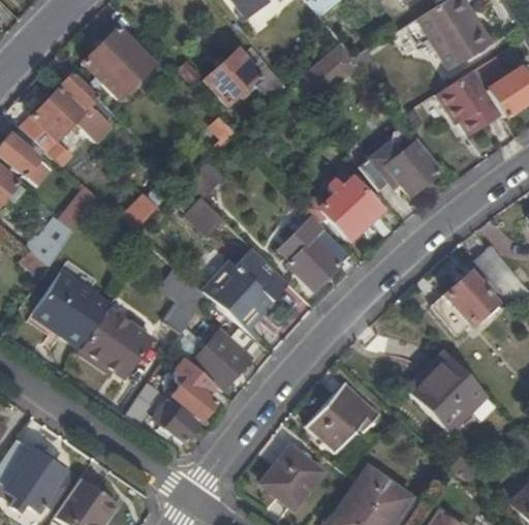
[(232,0),(246,17),(267,0),(232,0)]
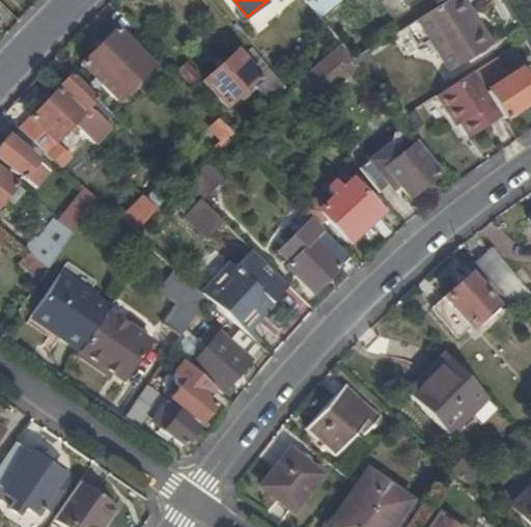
[(310,0),(318,11),(332,0),(310,0)]
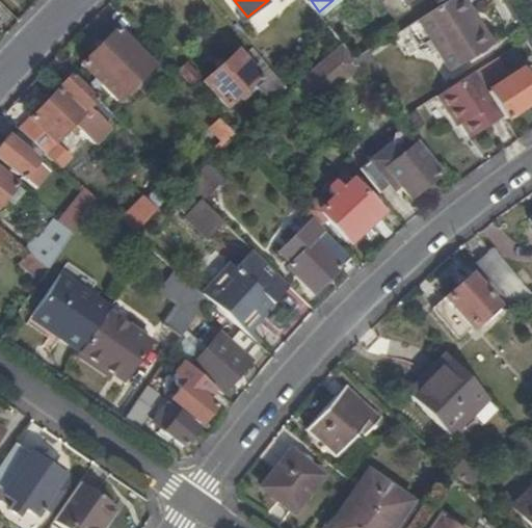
[(488,42),(462,0),(445,0),(417,18),(449,68),(488,42)]
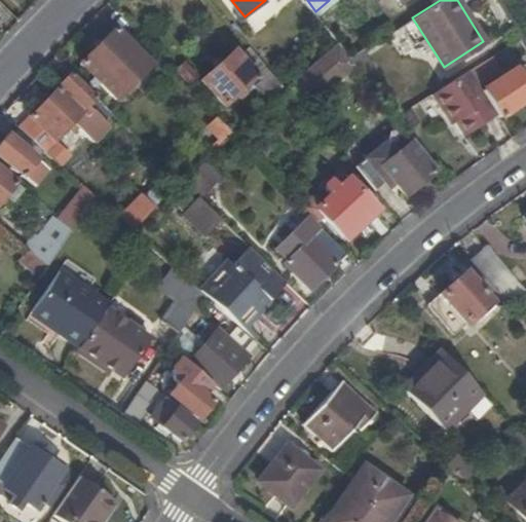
[(81,62),(95,75),(90,80),(95,85),(100,80),(116,97),(151,61),(116,27),(81,62)]
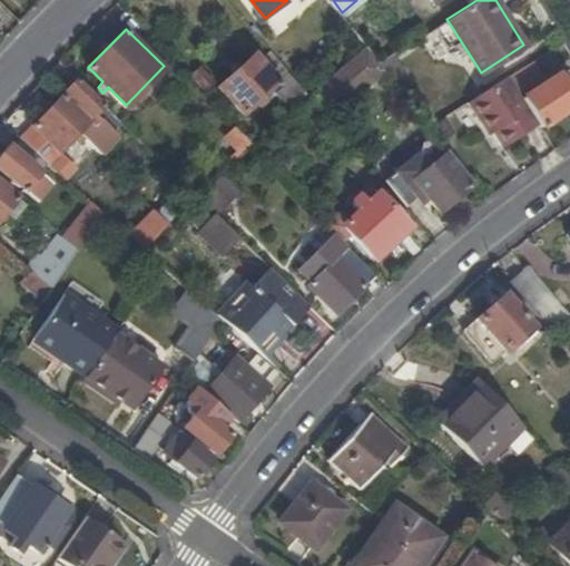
[(332,74),(310,93),(328,115),(384,66),(380,60),(366,44),(365,45),(332,74)]
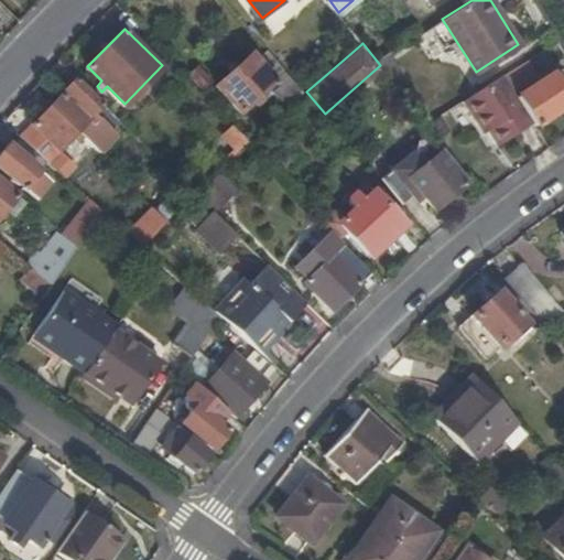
[(252,51),(216,83),(240,110),(253,98),(257,103),(263,98),(259,93),(275,78),(252,51)]
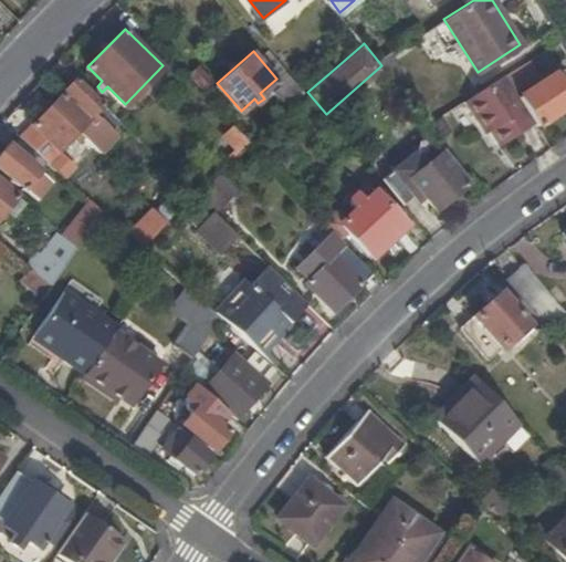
[(537,70),(531,59),(505,74),(514,89),(523,83),(521,80),(537,70)]
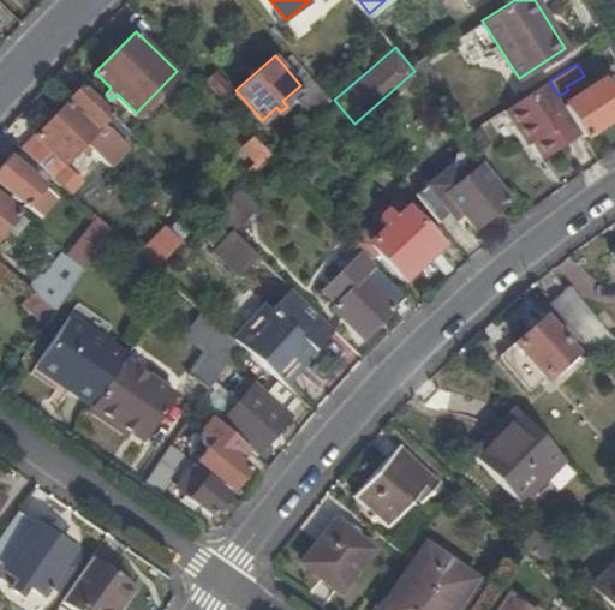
[(563,103),(584,135),(614,114),(614,97),(602,78),(563,103)]
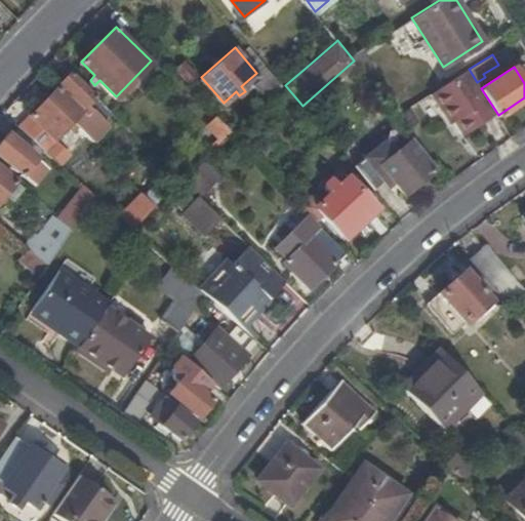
[(89,104),(97,94),(73,71),(21,125),(45,147),(46,148),(68,125),(72,129),(78,123),(84,129),(99,114),(89,104)]
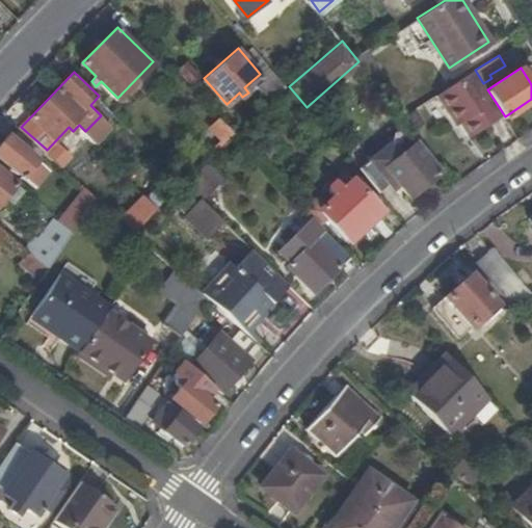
[(46,149),(21,127),(12,136),(9,133),(0,143),(0,155),(24,175),(46,149)]
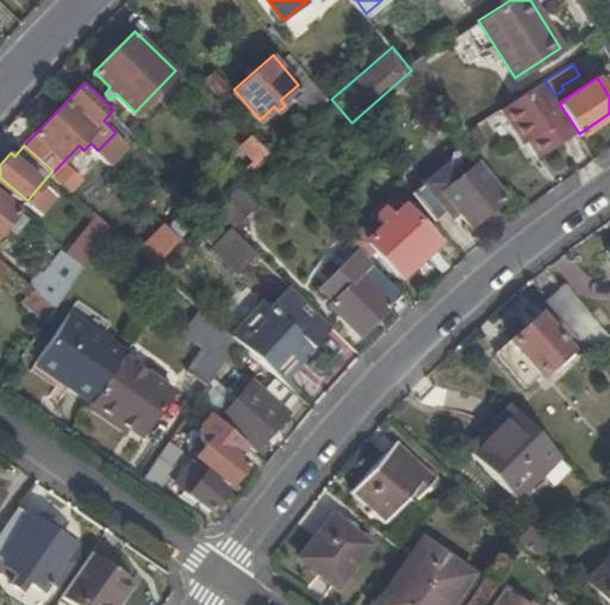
[(448,162),(411,193),(434,219),(452,204),(470,225),(503,197),(474,162),(459,175),(448,162)]
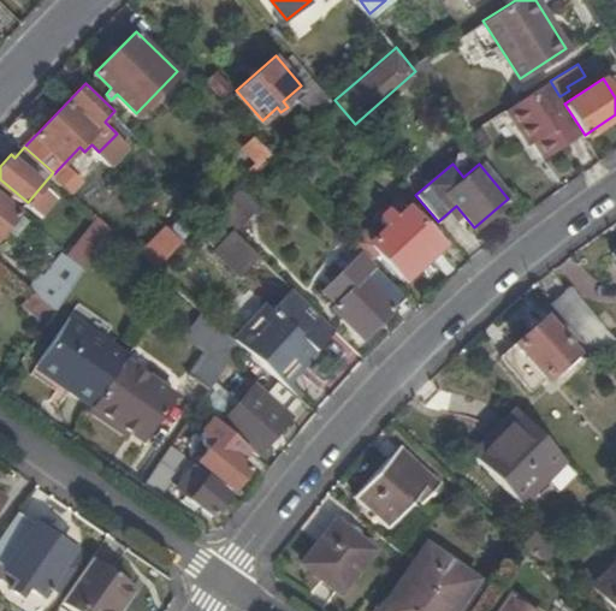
[(232,194),(215,211),(232,227),(258,202),(241,185),(232,194)]
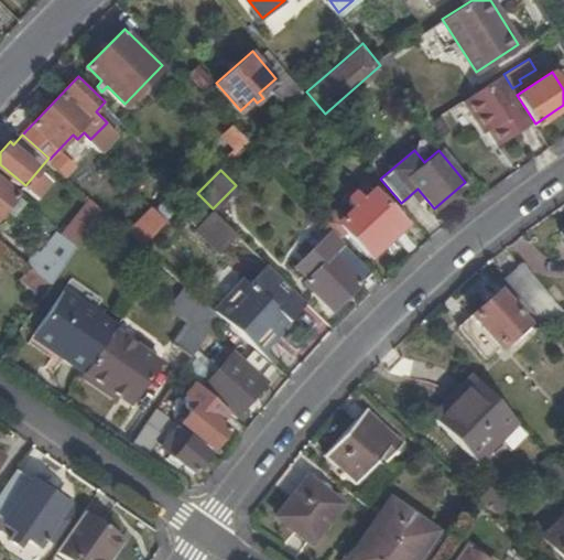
[(0,214),(18,194),(0,178),(0,214)]
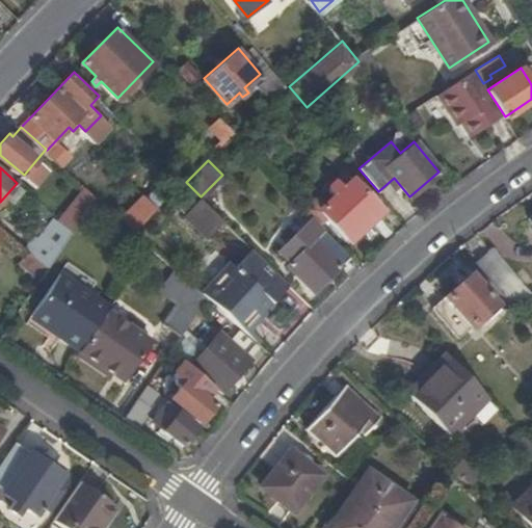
[(318,200),(307,209),(313,216),(320,223),(326,217),(349,240),(381,209),(353,180),(344,189),(336,180),(327,188),(335,196),(324,207),(318,200)]
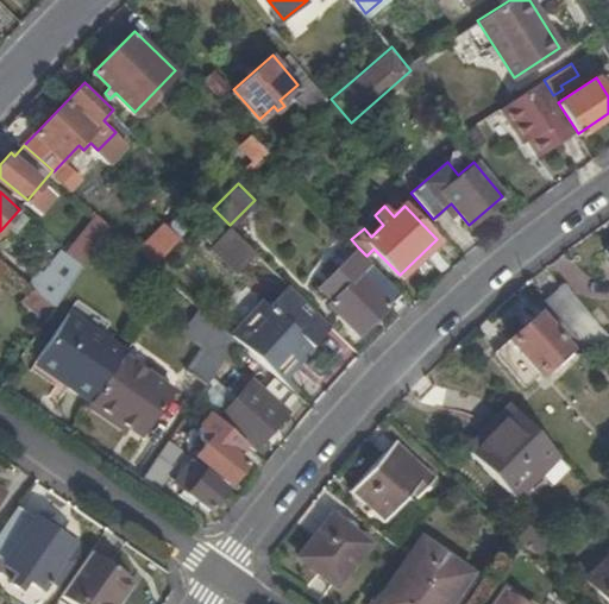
[(133,247),(152,263),(177,233),(158,218),(133,247)]
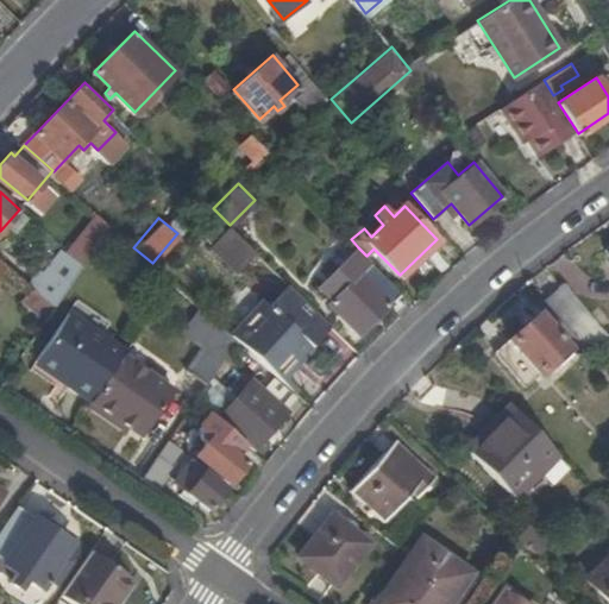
[(244,238),(230,225),(212,244),(238,270),(257,251),(244,238)]
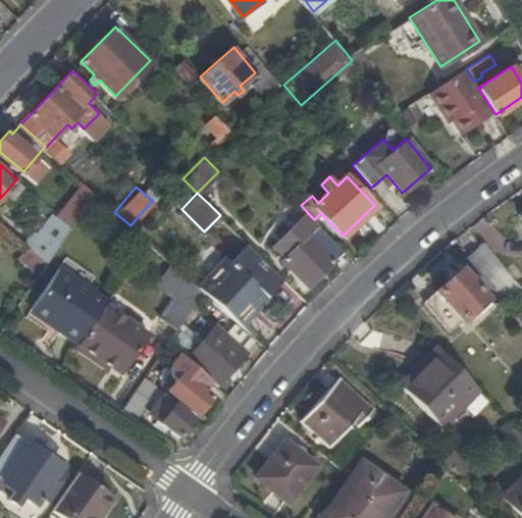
[(30,245),(49,260),(72,226),(55,212),(30,245)]
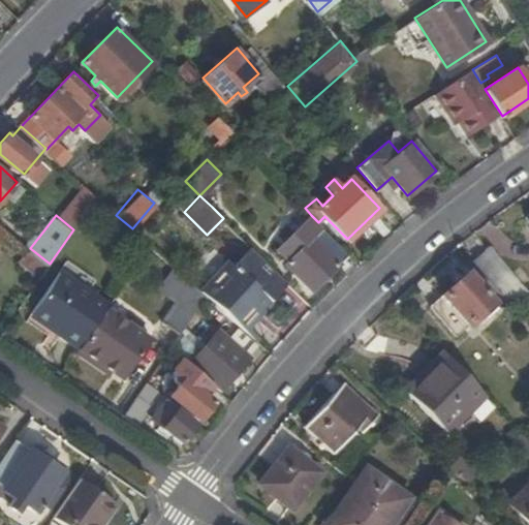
[(318,222),(311,215),(277,249),(288,261),(286,264),(312,289),(340,263),(325,247),(334,239),(318,222)]
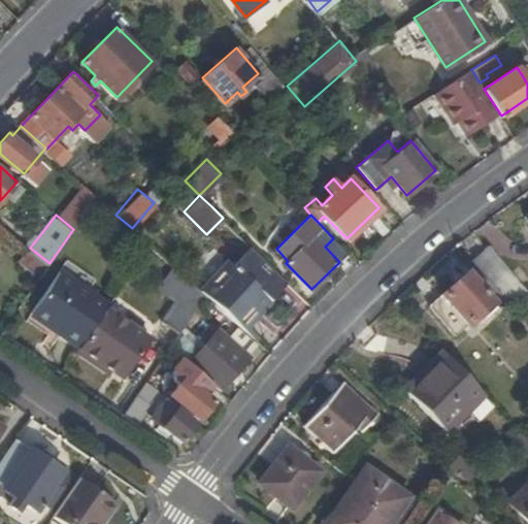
[(339,262),(348,254),(333,238),(325,247),(339,262)]
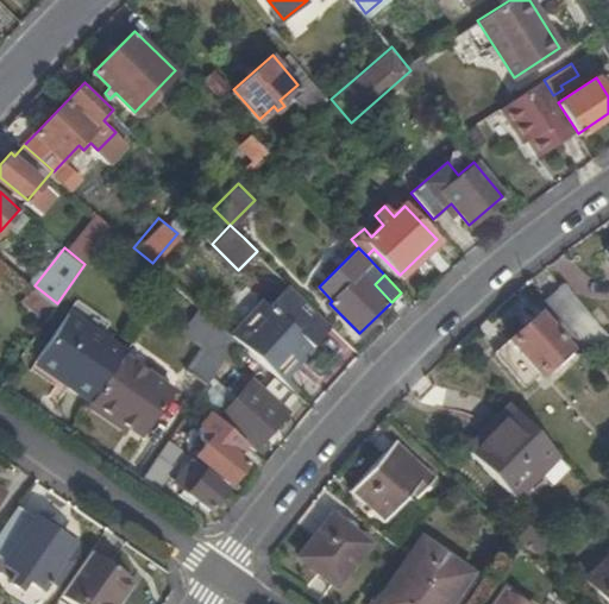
[(48,318),(57,303),(35,285),(24,297),(48,318)]
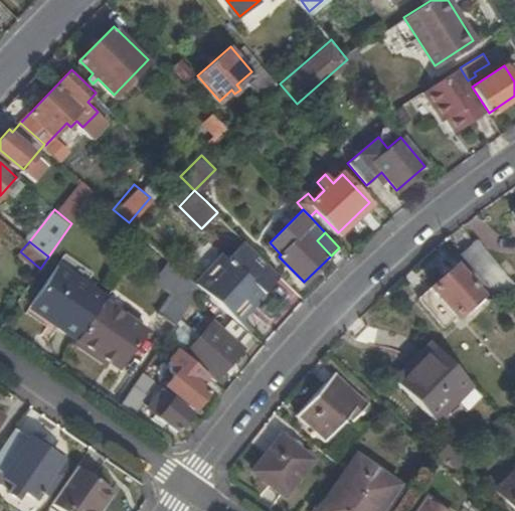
[(202,287),(230,312),(245,297),(250,302),(271,279),(236,247),(235,247),(234,247),(233,246),(232,246),(230,247),(226,251),(222,247),(194,279),(202,287)]
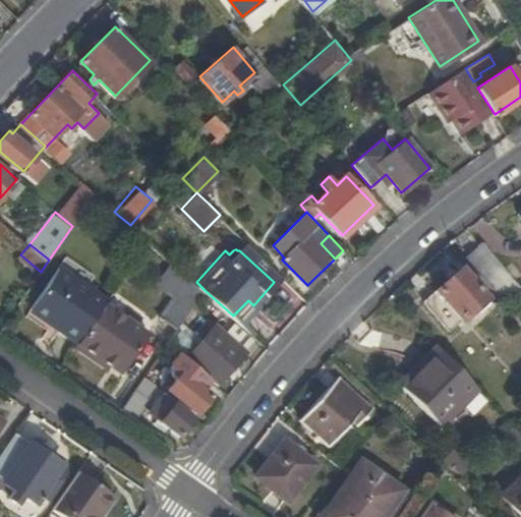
[(196,282),(173,262),(159,282),(175,296),(161,317),(177,329),(180,325),(182,322),(205,290),(196,282)]
